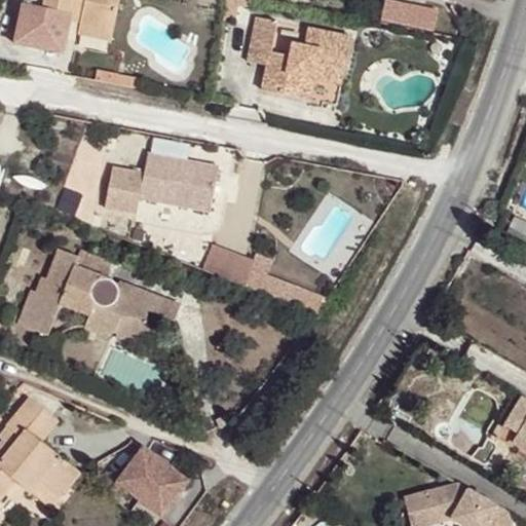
[(118,0),(46,0),(45,8),(36,6),(30,35),(65,42),(69,20),(72,8),(83,11),(81,22),(80,26),(113,32),(118,0)]
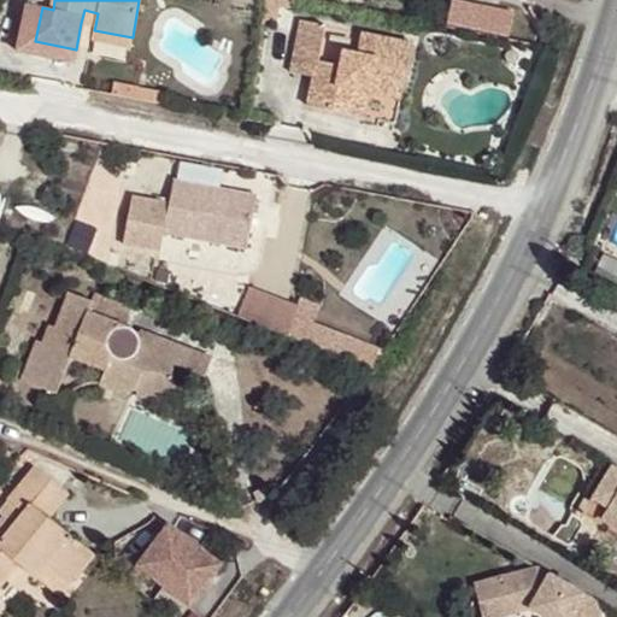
[(466,0),(447,0),(442,24),(506,40),(513,11),(466,0)]
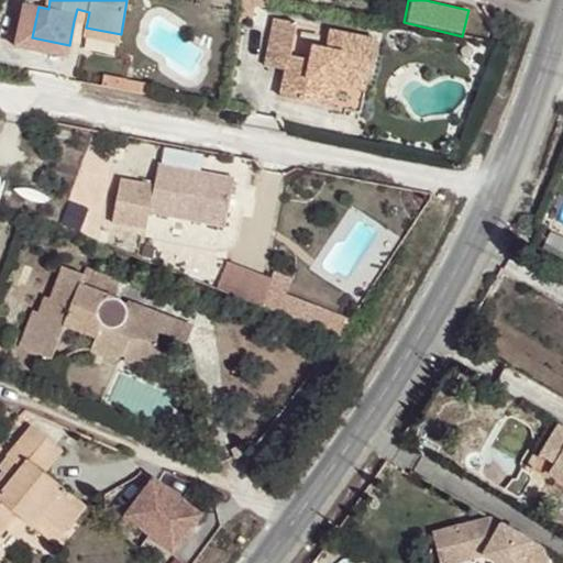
[(89,12),(77,9),(74,21),(87,23),(89,12)]
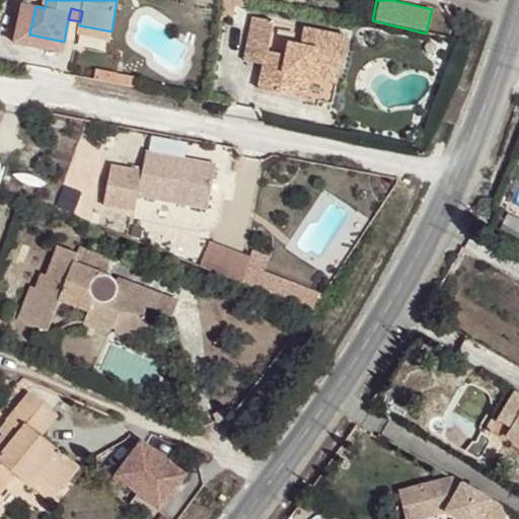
[(346,36),(304,28),(300,46),(290,44),(287,56),(269,52),(274,22),(253,18),(244,60),(264,64),(260,89),(294,95),(298,75),(310,77),(306,98),(332,103),(346,36)]
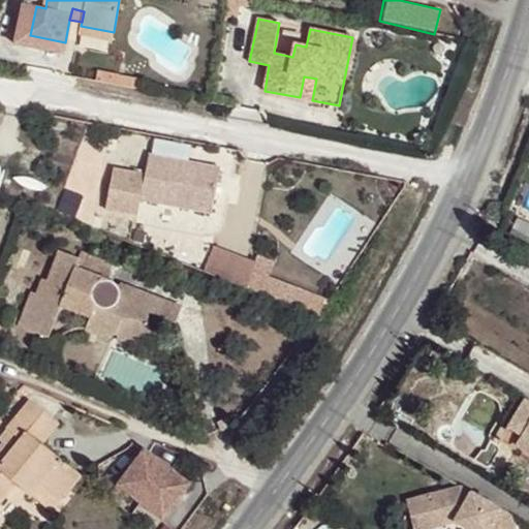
[(114,32),(81,26),(80,33),(112,39),(114,32)]
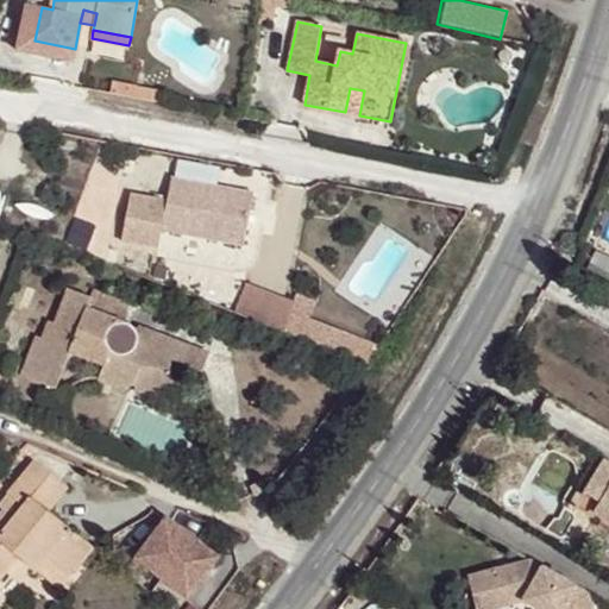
[(123,66),(125,49),(93,42),(89,60),(123,66)]
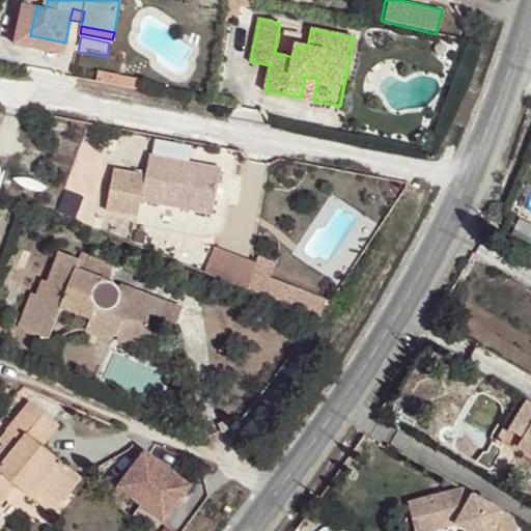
[(437,47),(437,49),(437,51),(438,53),(440,54),(443,55),(445,54),(447,53),(448,50),(448,48),(447,46),(445,44),(443,44),(441,44),(439,45),(437,47)]
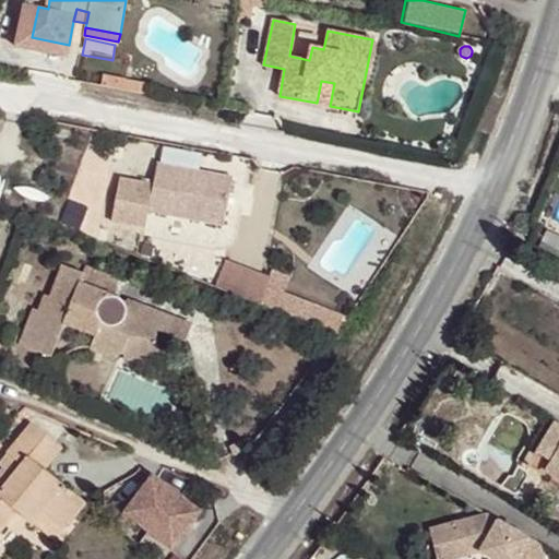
[(127,80),(104,75),(102,86),(125,91),(127,80)]
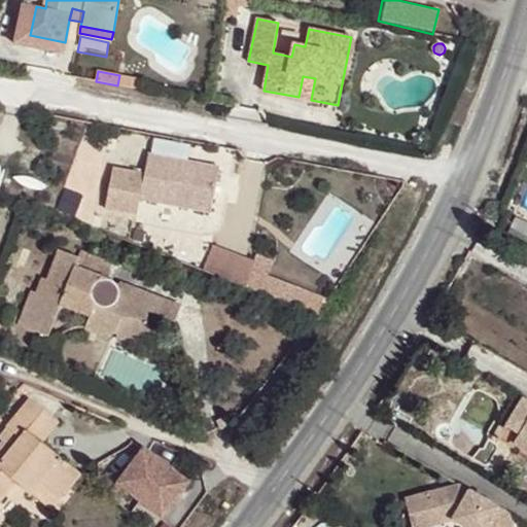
[(311,100),(315,78),(303,76),(299,97),(311,100)]
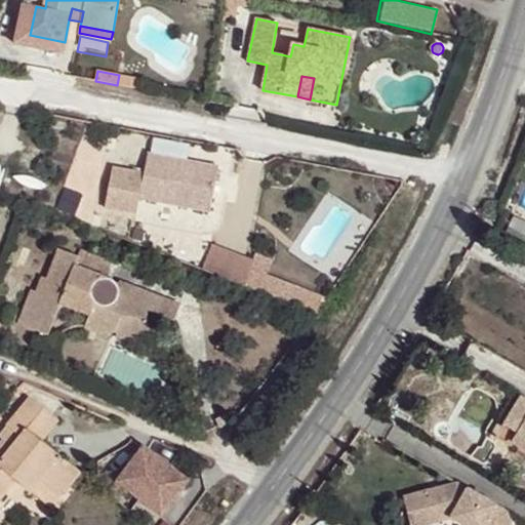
[(218,166),(148,154),(145,174),(113,168),(106,209),(135,214),(138,199),(210,211),(218,166)]
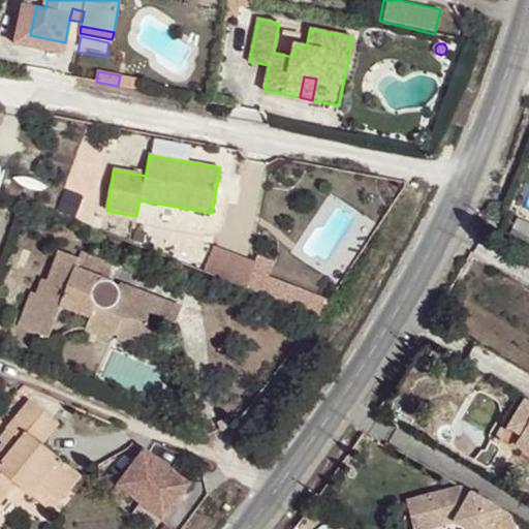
[(155,297),(106,278),(112,265),(82,252),(80,258),(60,251),(48,281),(42,279),(37,293),(32,291),(19,327),(50,338),(61,307),(90,317),(86,330),(102,337),(117,334),(121,322),(122,320),(123,319),(127,319),(148,323),(148,320),(149,318),(149,312),(155,297)]
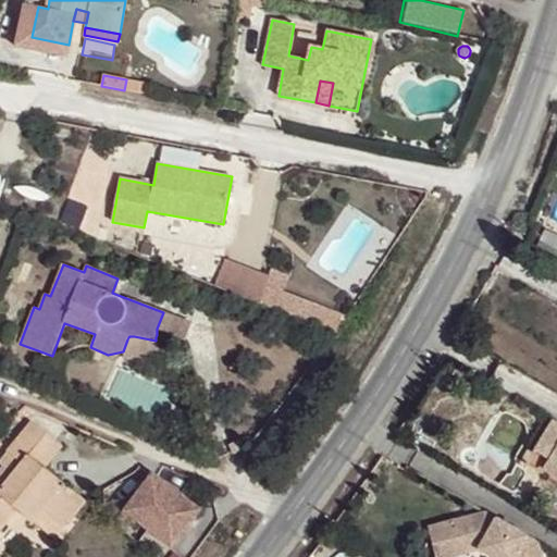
[(316,304),(285,293),(291,277),(272,270),(260,304),(308,322),(316,304)]
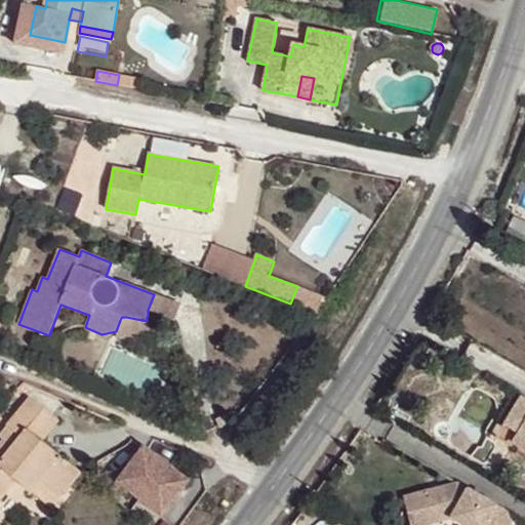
[(325,296),(297,286),(290,304),(318,314),(325,296)]
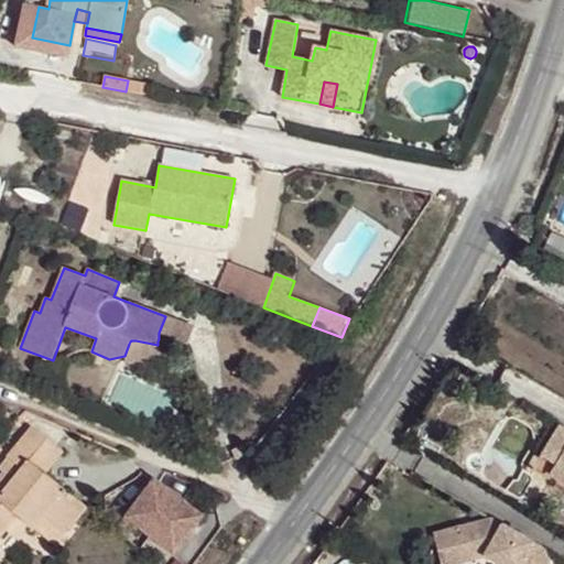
[(193,328),(165,316),(159,333),(187,344),(193,328)]
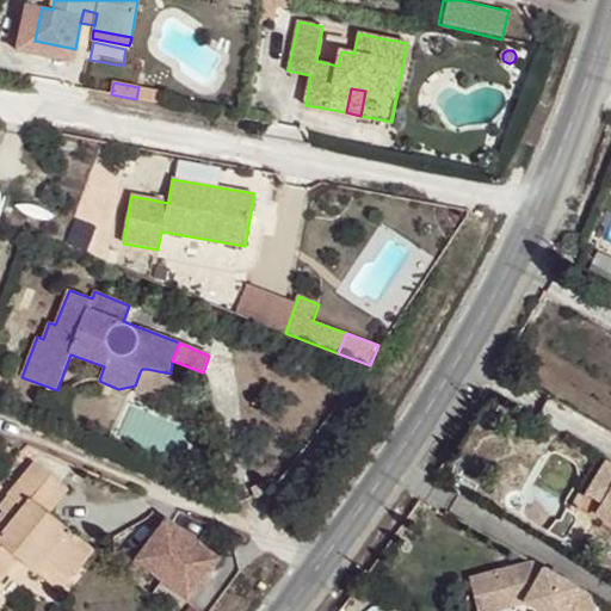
[(171,374),(147,369),(142,369),(141,370),(140,372),(135,386),(137,395),(176,384),(174,382),(172,377),(171,376),(171,374)]
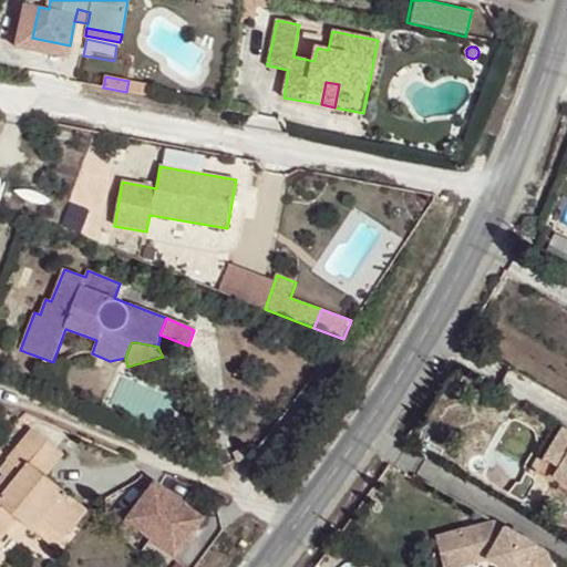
[(544,460),(559,468),(566,455),(566,430),(564,429),(544,460)]
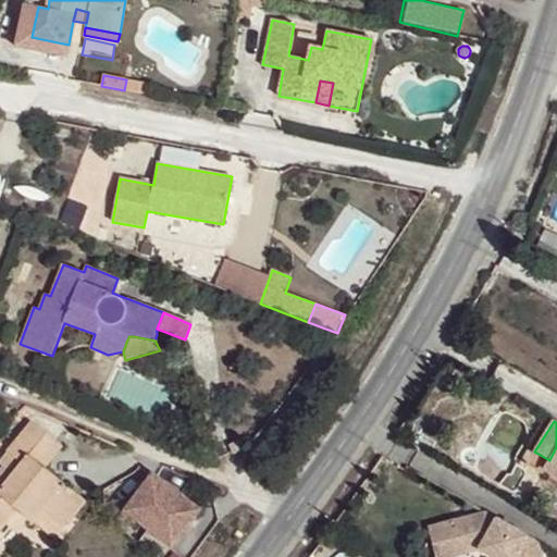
[(0,529),(16,509),(29,521),(38,511),(59,529),(83,500),(41,466),(35,461),(53,440),(33,422),(0,461),(0,462),(4,467),(13,474),(0,490),(0,529)]
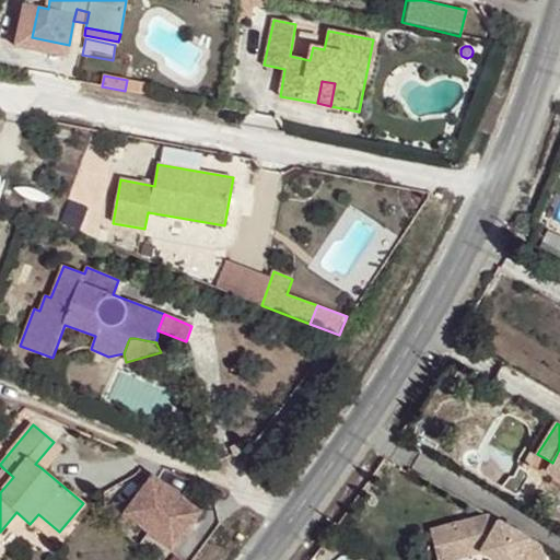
[(59,446),(54,442),(35,464),(42,468),(59,446)]
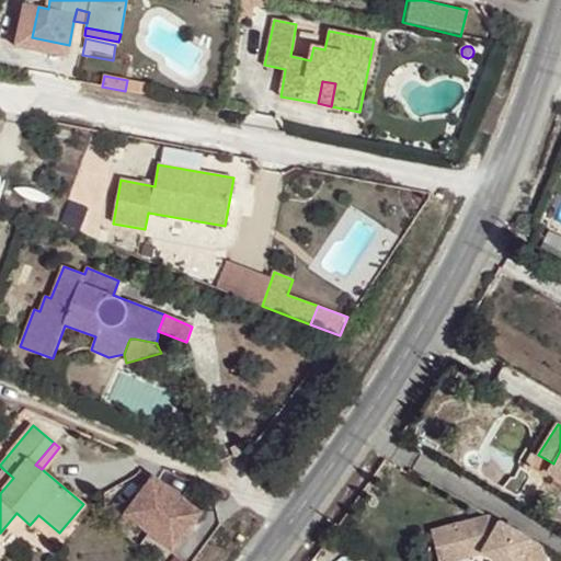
[(244,453),(240,444),(231,448),(235,457),(244,453)]
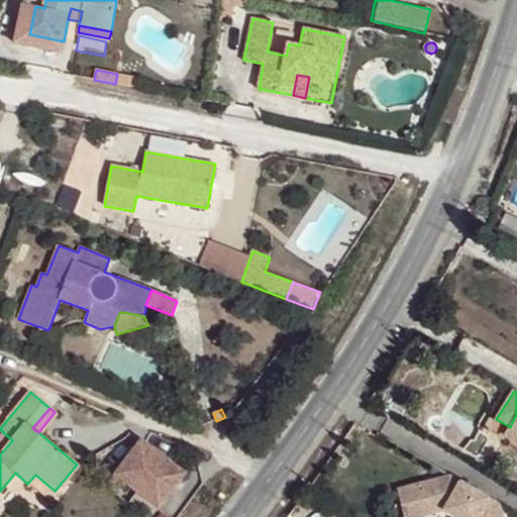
[(516,442),(516,430),(510,427),(505,436),(516,442)]
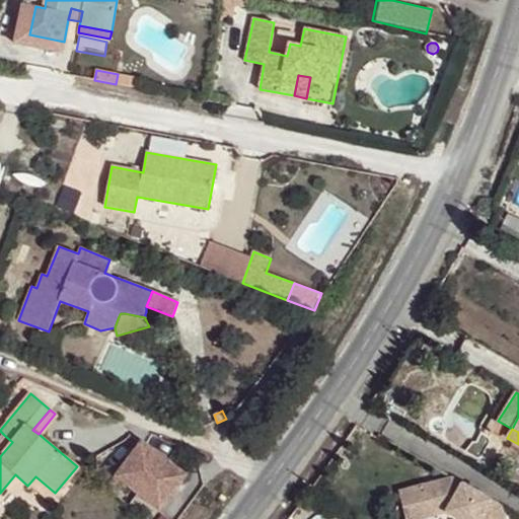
[(4,435),(0,439),(0,456),(12,442),(4,435)]
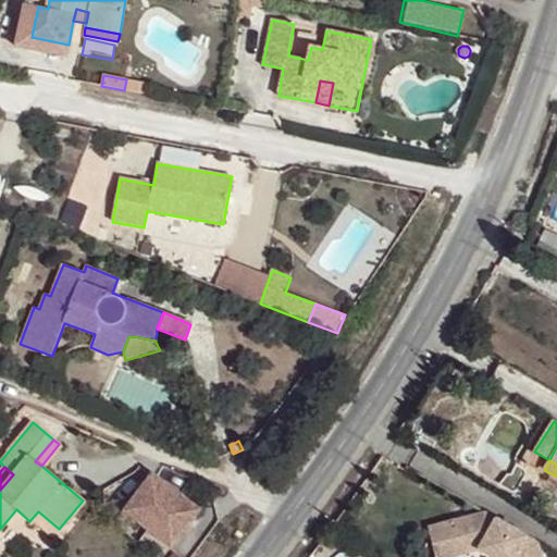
[(174,547),(201,510),(155,474),(126,511),(174,547)]
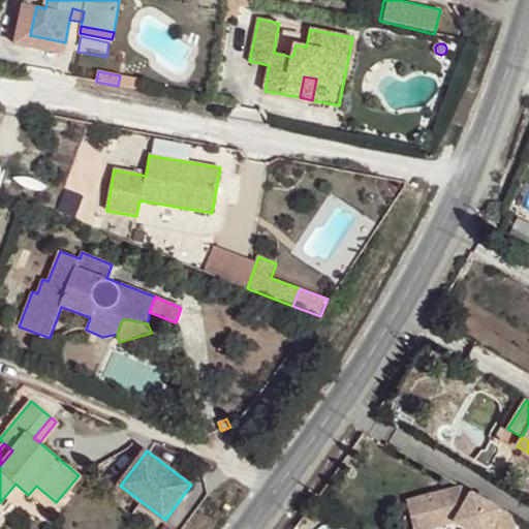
[(460,485),(430,492),(438,524),(455,520),(471,528),(515,528),(511,514),(460,485)]
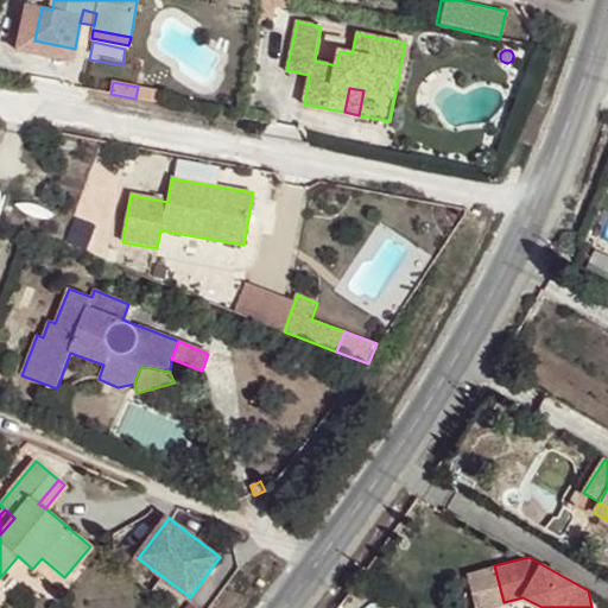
[(56,588),(64,577),(42,558),(32,569),(56,588)]
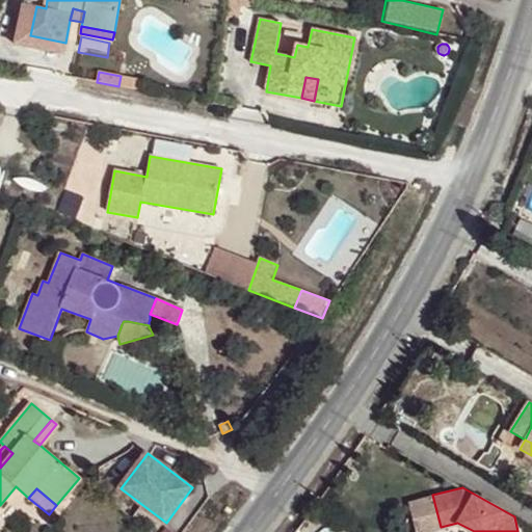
[(416,531),(422,531),(441,527),(432,495),(408,501),(416,531)]
